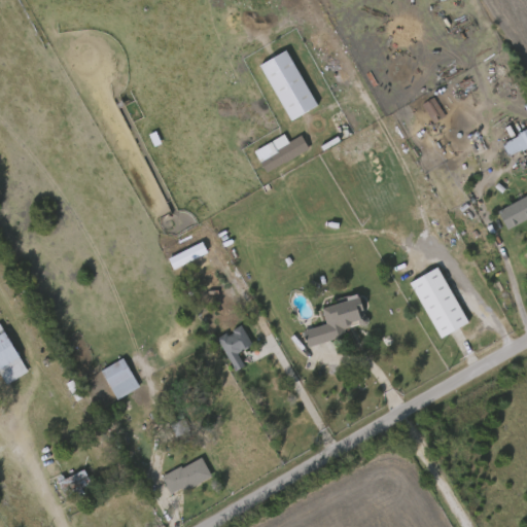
[(259,66),(290,121),(317,106),(286,51),(259,66)]
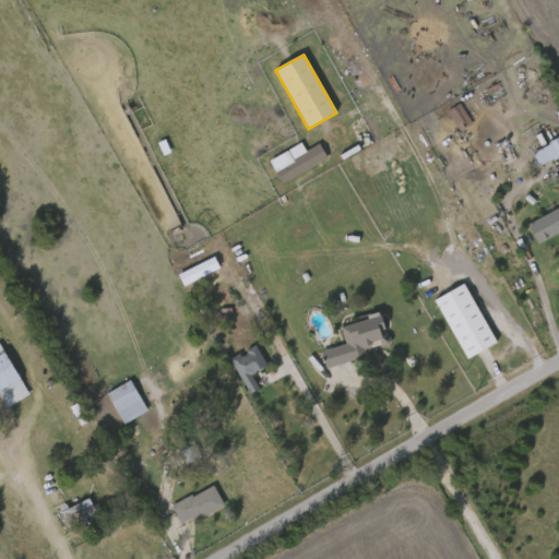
[(472,122),(460,104),(448,111),(460,130),(472,122)]
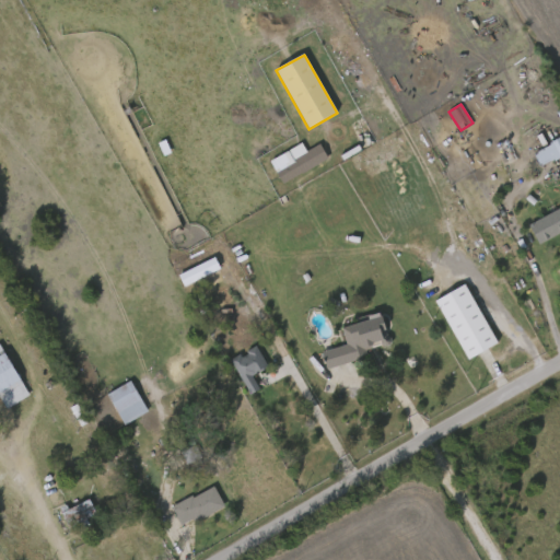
[(559,154),(540,164),(533,149),(559,135),(559,154)]
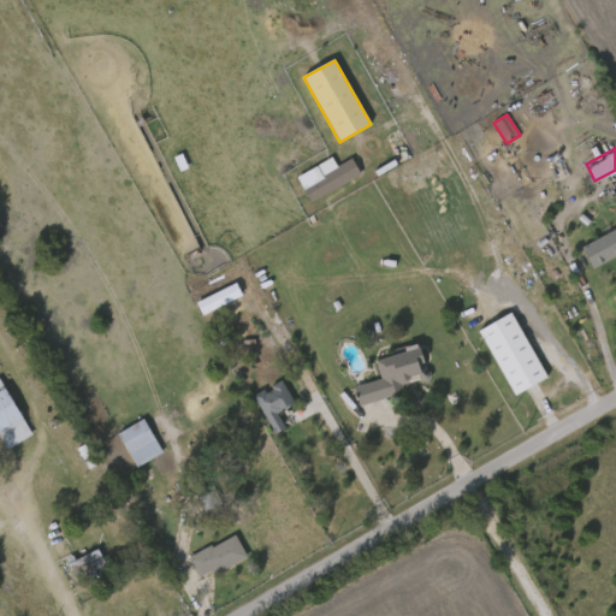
[(301,182),(353,159),(360,175),(308,197),(301,182)]
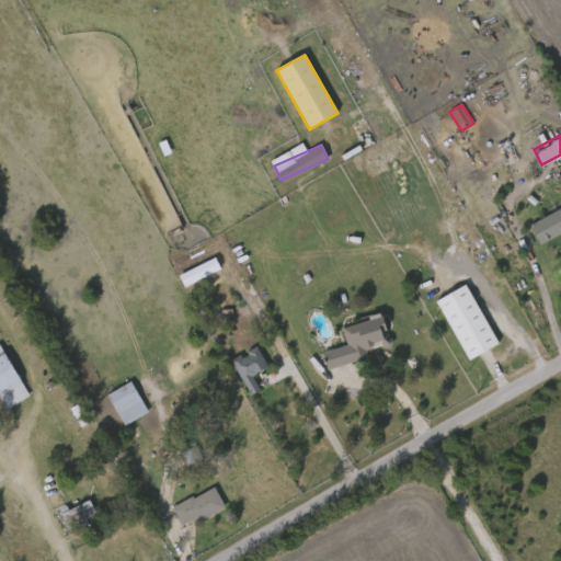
[(560,230),(537,241),(528,221),(560,206),(560,230)]
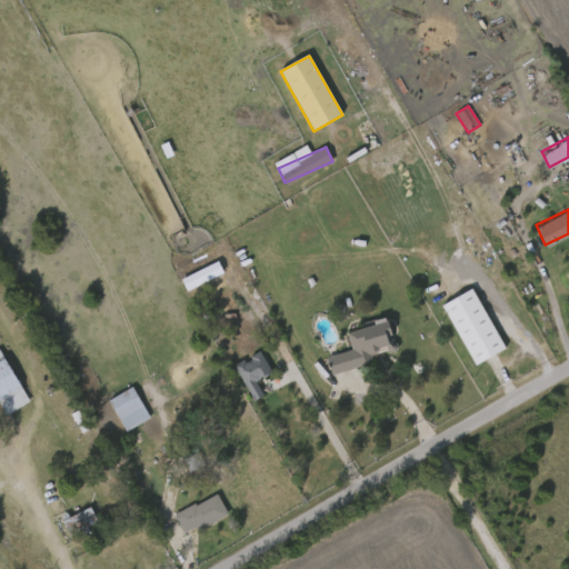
[(181,279),(187,291),(223,275),(218,262),(181,279)]
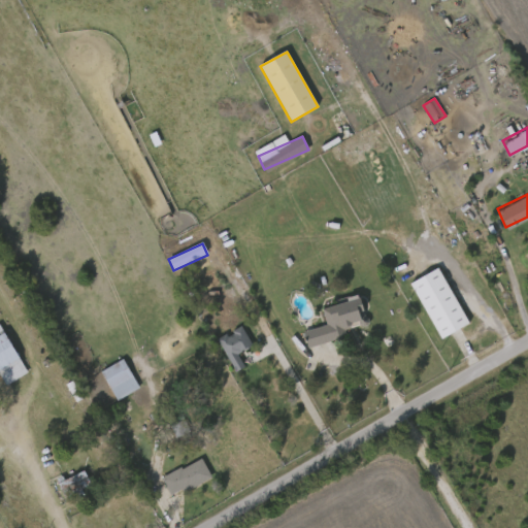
[(466,323),(438,337),(409,281),(437,266),(466,323)]
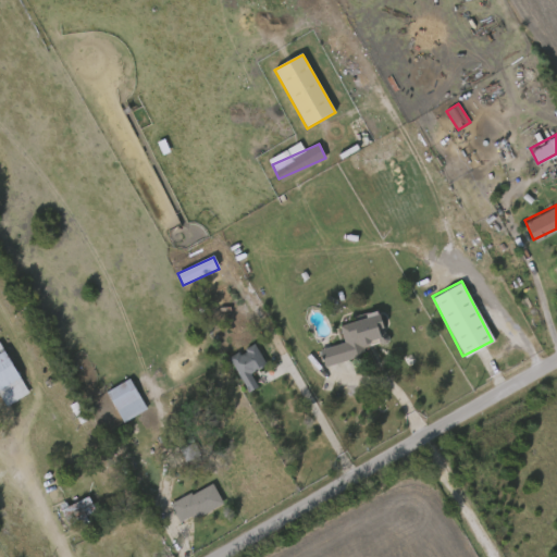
[(319,348),(343,341),(338,323),(376,312),(386,345),(323,363),(319,348)]
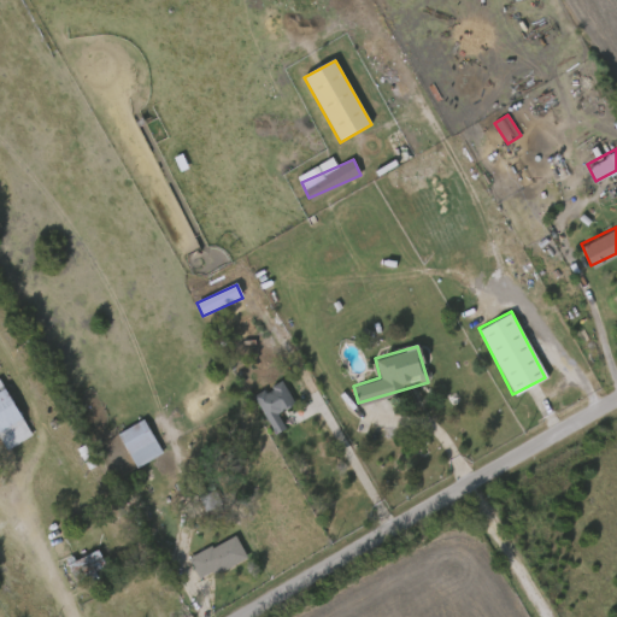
[(1,450),(0,446),(0,377),(1,377),(28,436),(1,450)]
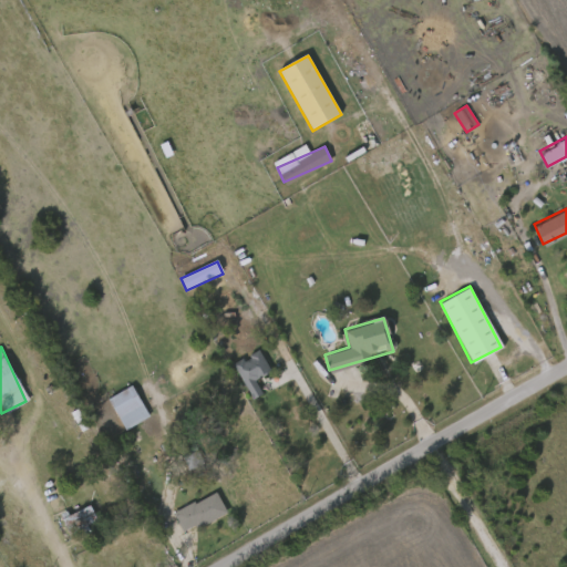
[(269,370),(254,378),(261,392),(251,398),(233,361),(259,349),(269,370)]
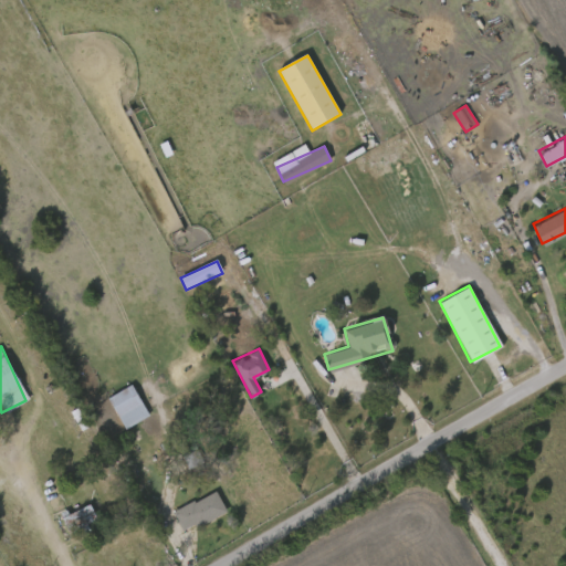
[(107,396),(132,384),(148,415),(124,427),(107,396)]
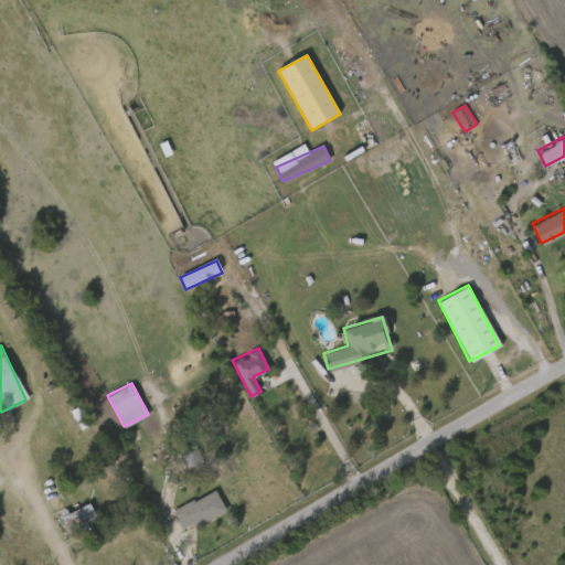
[(181,448),(193,443),(201,459),(189,465),(181,448)]
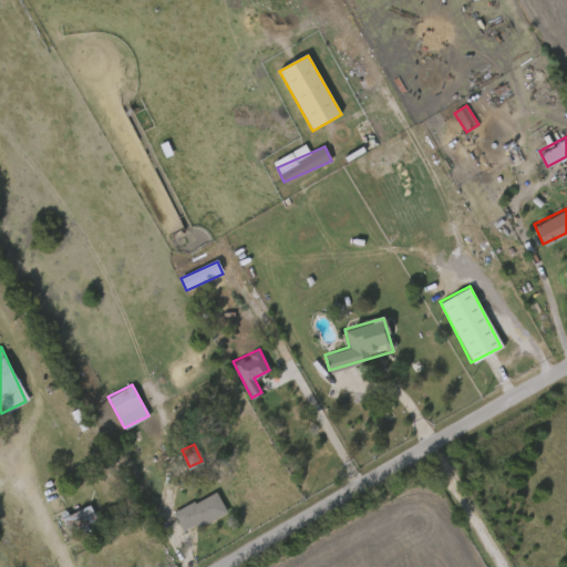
[(173,509),(216,491),(226,512),(183,531),(173,509)]
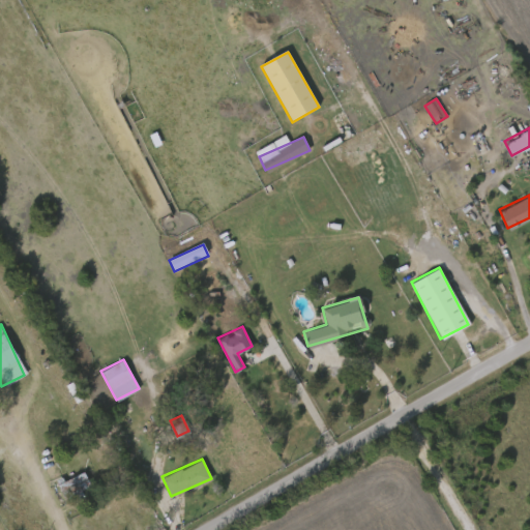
[(90,486),(63,497),(57,482),(83,471),(90,486)]
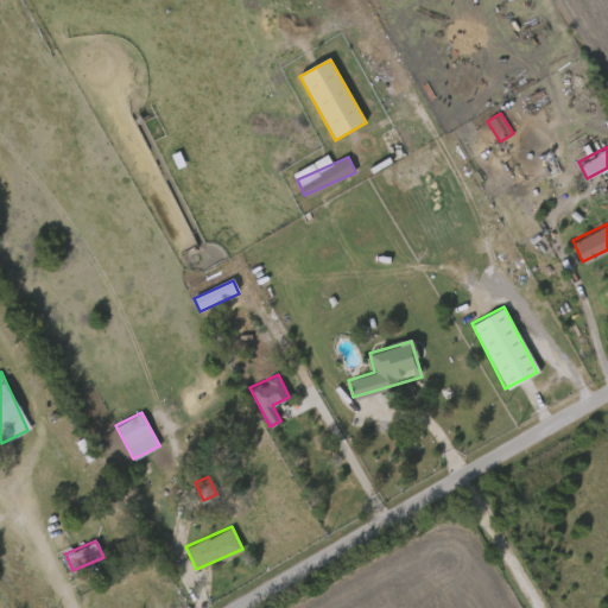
All buildings are outlined.
